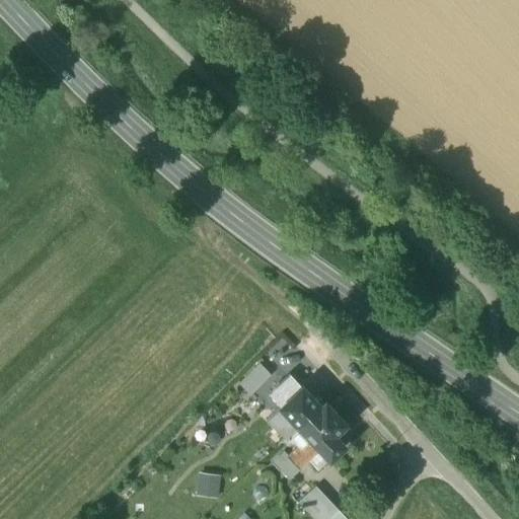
[(261,363),(238,383),(249,395),(272,374),(261,363)]
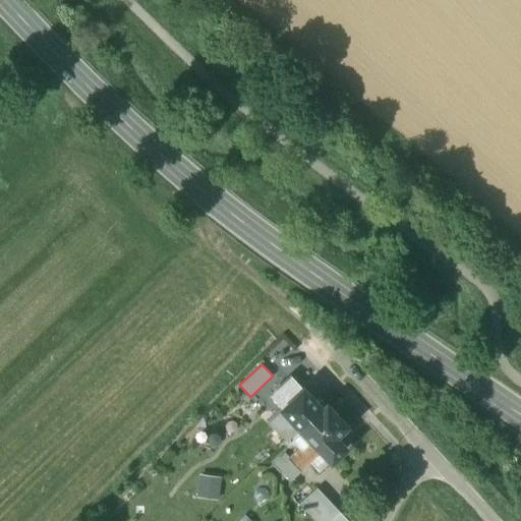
[(323,409),(303,388),(280,409),(290,419),(300,430),(323,409)]
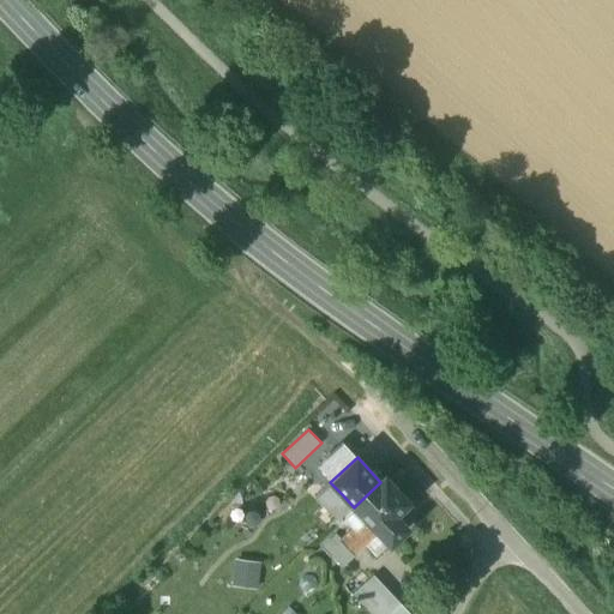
[(380,482),(354,507),(377,531),(390,545),(407,528),(395,516),(409,503),(396,488),(397,488),(389,479),(387,480),(385,477),(380,482)]
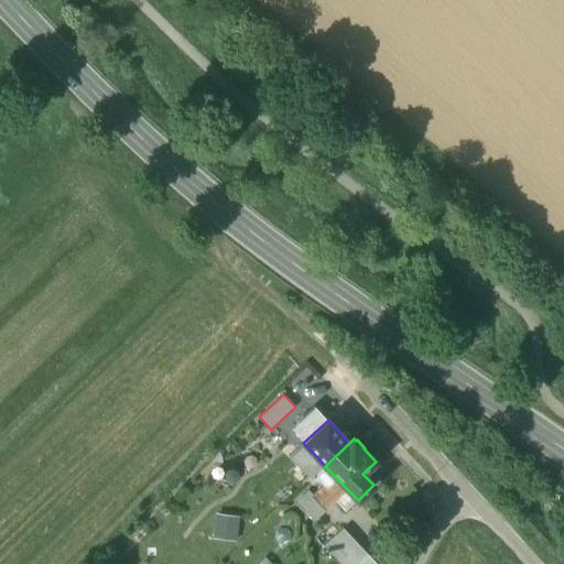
[(314,454),(301,466),(312,478),(325,466),(314,454)]
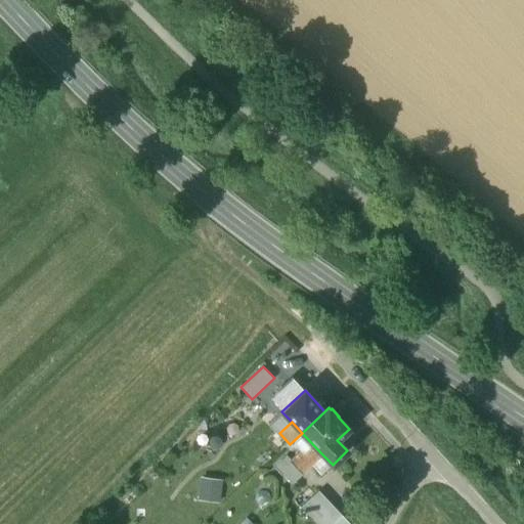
[(291,460),(290,461),(301,473),(321,453),(310,441),(291,460)]
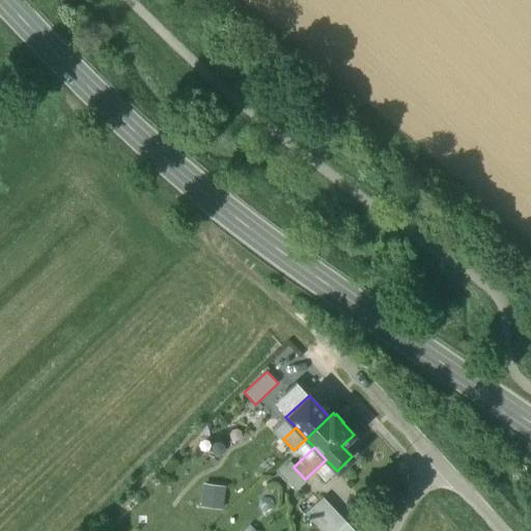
[(291,462),(281,472),(296,487),(305,479),(294,467),(295,466),(291,462)]
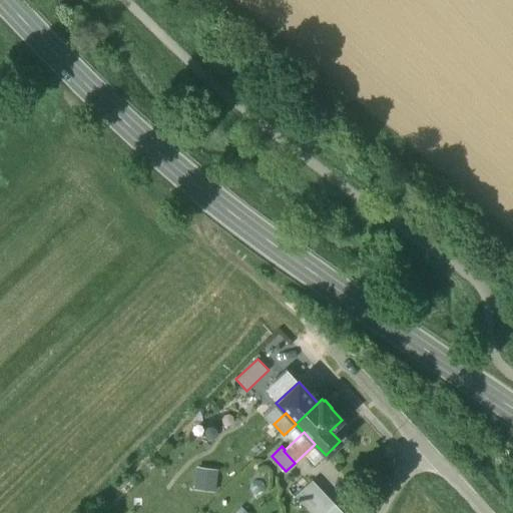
[(194,488),(215,491),(219,470),(198,467),(194,488)]
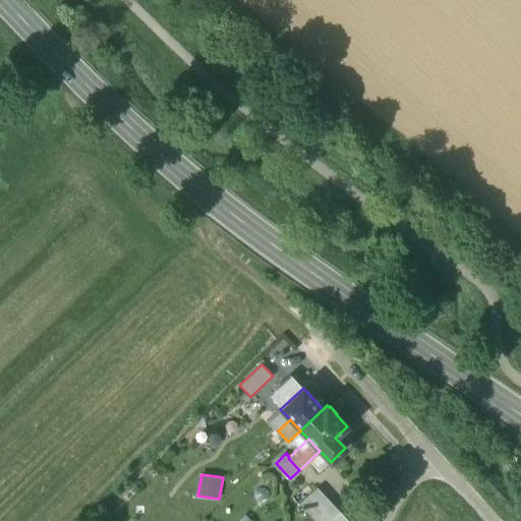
[(316,488),(300,504),(309,514),(326,498),(316,488)]
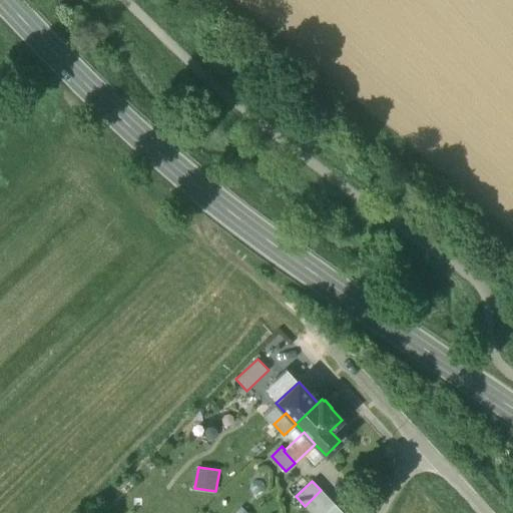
[(324,512),(334,504),(321,490),(305,506),(311,512),(324,512)]
